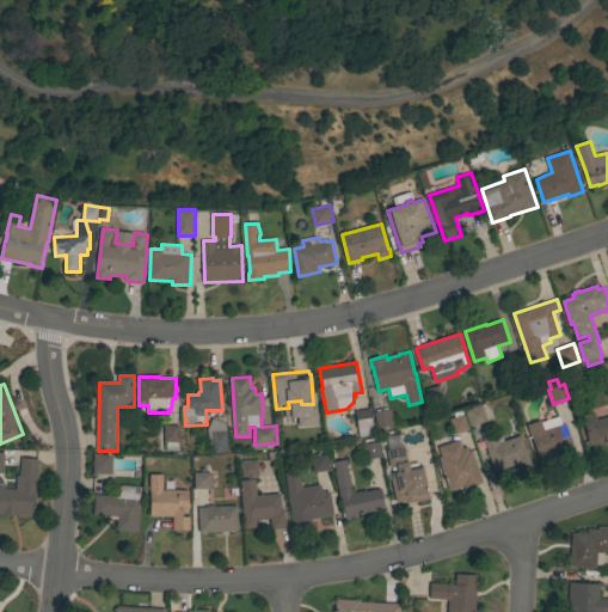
[(446,401),(431,405),(428,390),(441,386),(446,401)]
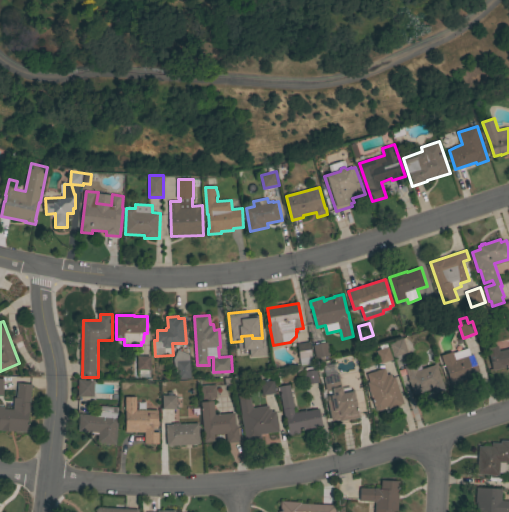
[(407,337),(416,350),(410,353),(409,352),(395,357),(390,343),(405,338),(405,339),(407,337)]
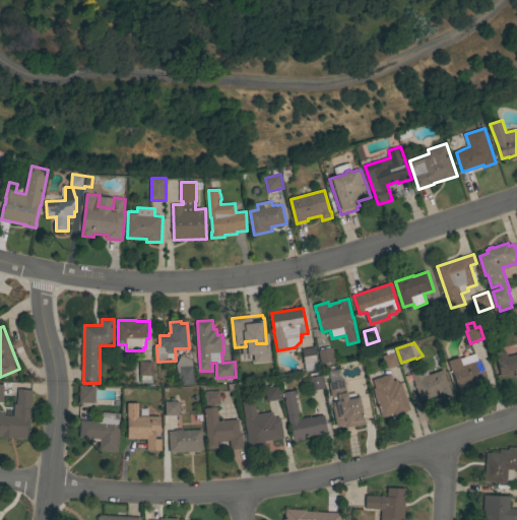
[(320,369),(307,371),(304,349),(316,347),(320,369)]
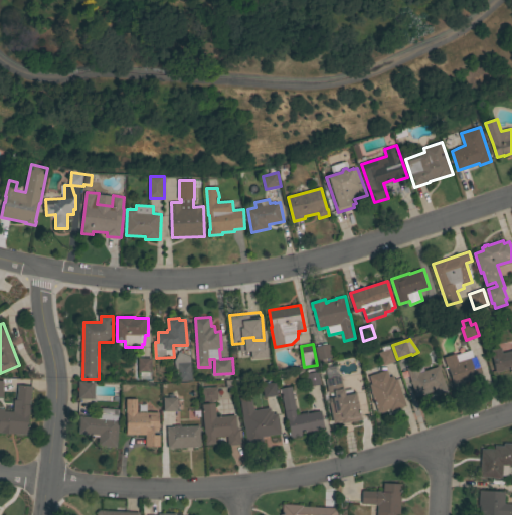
[(333,357),(319,360),(317,347),(331,344),(333,357)]
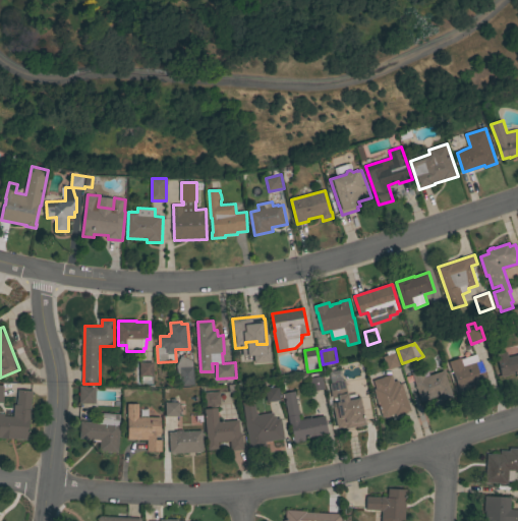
[(389,369),(385,357),(389,355),(388,351),(395,349),(396,353),(397,353),(401,365),(389,369)]
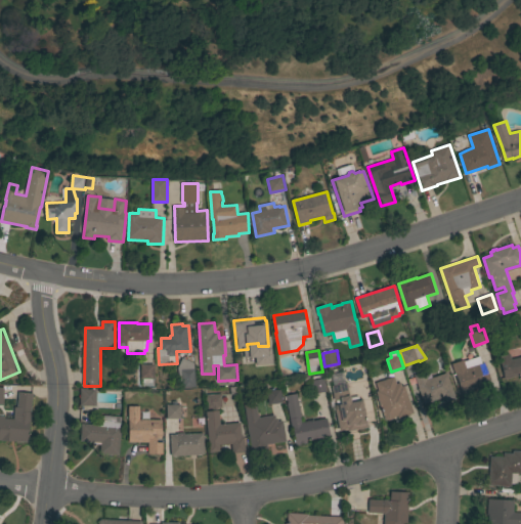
[(520,376),(506,379),(503,362),(501,363),(500,356),(511,354),(513,359),(520,357),(520,376)]
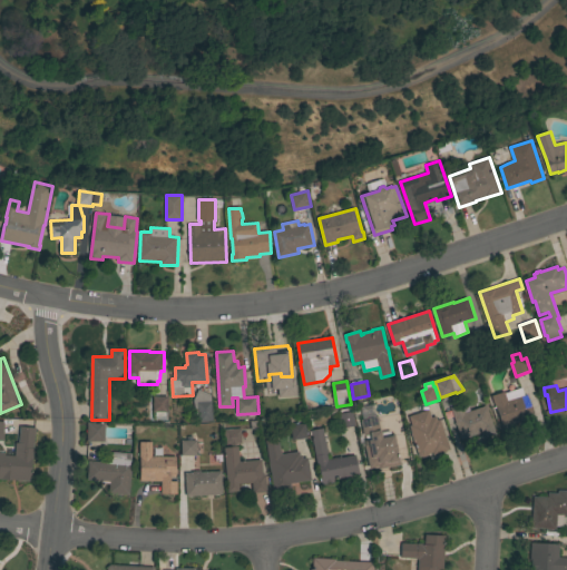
[(214,421),(199,422),(195,400),(199,389),(212,395),(214,421)]
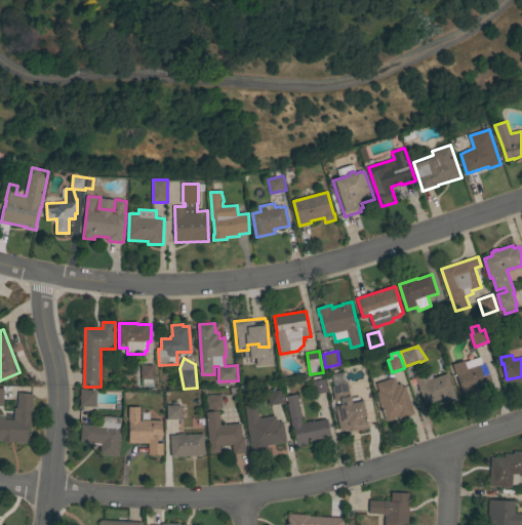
[(277,361),(280,375),(266,378),(266,377),(263,377),(261,365),(264,364),(264,363),(277,361)]
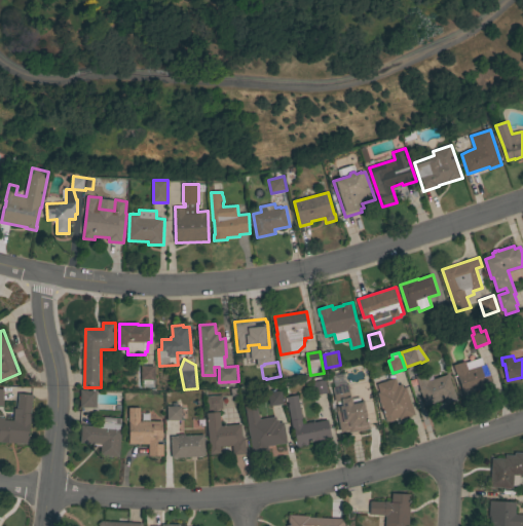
[(487,364),(494,387),(465,397),(458,374),(457,375),(455,367),(467,364),(468,370),(487,364)]
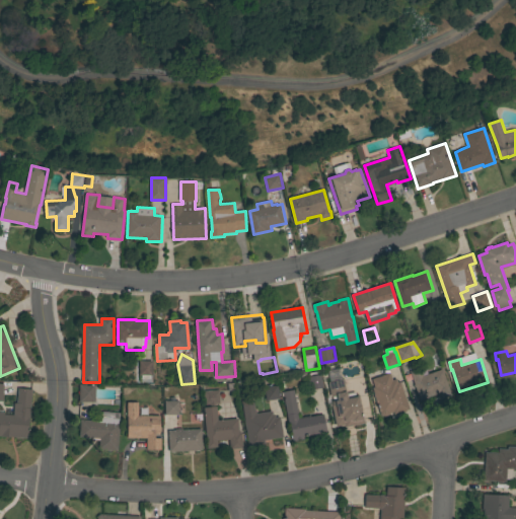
[(154,375),(151,375),(151,378),(143,378),(143,375),(141,375),(141,361),(153,361),(154,375)]
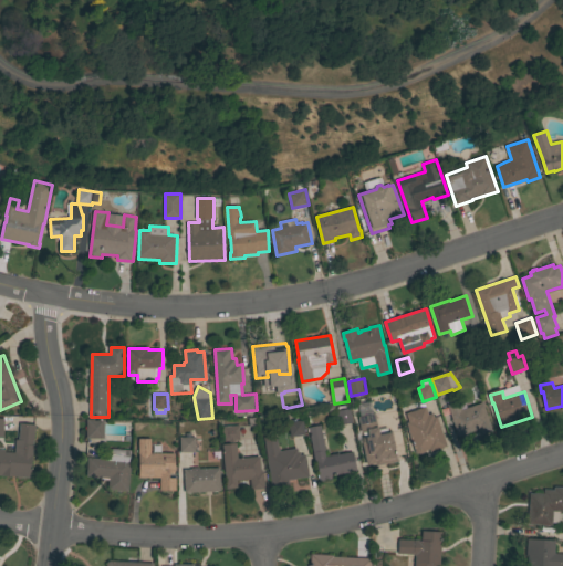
[(363,438),(366,438),(365,432),(362,433),(360,417),(362,417),(358,404),(356,405),(355,401),(361,400),(362,404),(372,401),(375,413),(376,413),(379,430),(389,428),(389,431),(393,430),(399,461),(377,465),(377,463),(367,465),(363,438)]
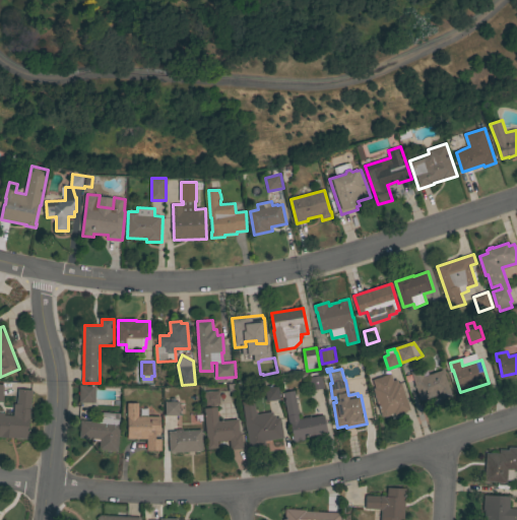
[(412,374),(423,370),(425,377),(445,370),(454,397),(451,397),(451,396),(443,399),(442,394),(422,401),(412,374)]
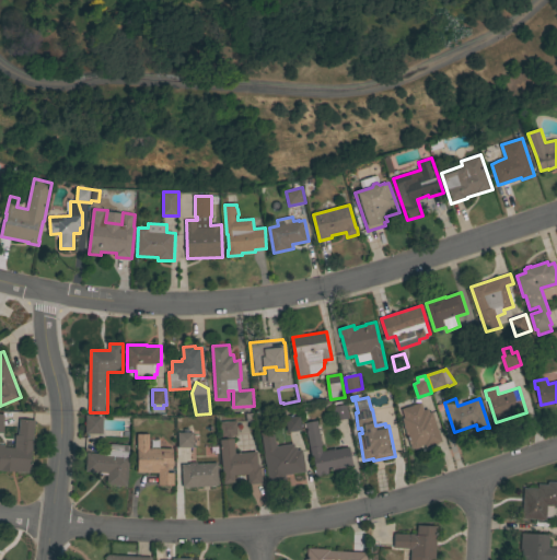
[(350,418),(337,421),(334,407),(336,406),(336,403),(345,400),(346,405),(348,404),(350,418)]
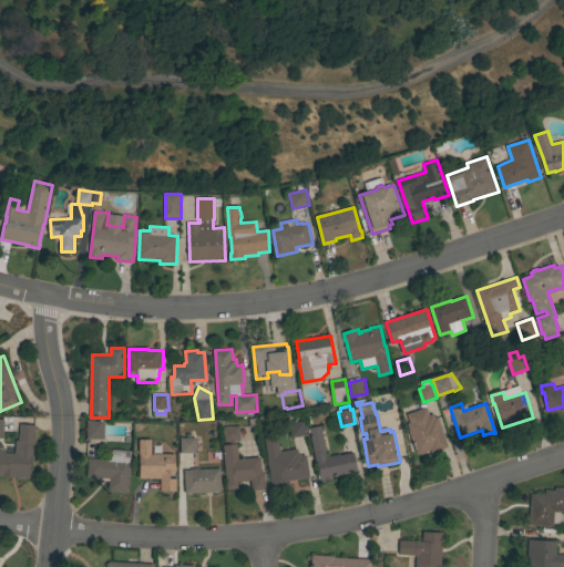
[(408,414),(428,408),(430,415),(436,413),(437,418),(440,416),(450,446),(432,453),(431,451),(424,453),(426,454),(421,455),(420,454),(418,455),(407,423),(410,422),(408,414)]
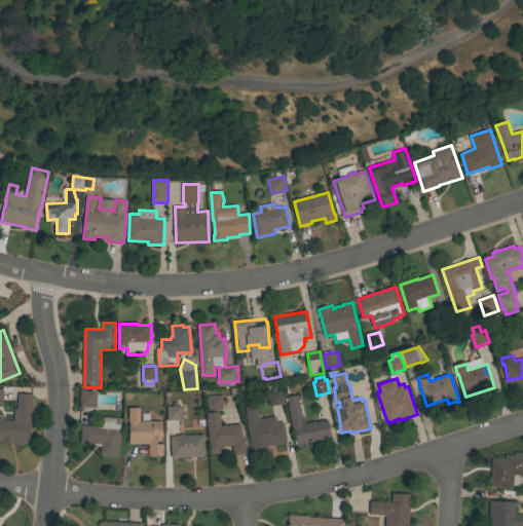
[(82,389),(99,390),(98,408),(81,407),(82,389)]
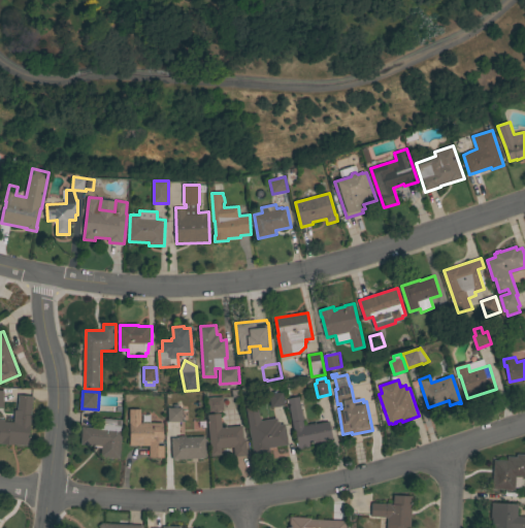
[(272,407),(270,394),(284,392),(286,405),(272,407)]
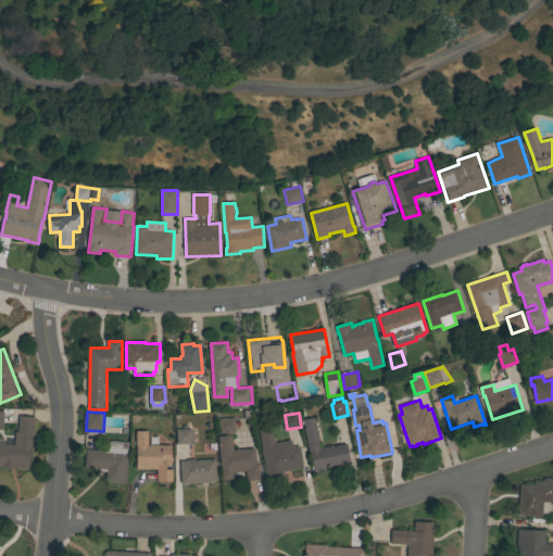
[(32,469),(0,466),(0,441),(5,442),(5,443),(15,444),(16,431),(20,432),(21,416),(36,417),(32,469)]
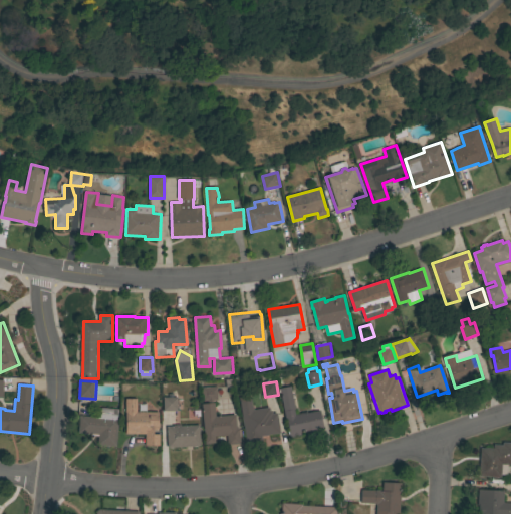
[(204,388),(219,386),(220,400),(215,400),(215,402),(210,403),(210,401),(205,401),(204,388)]
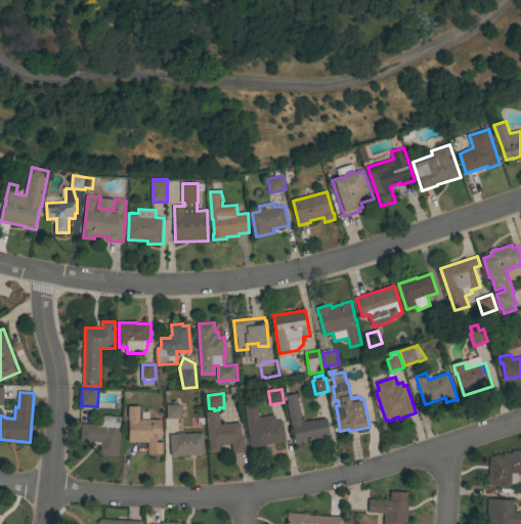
[(302,417),(301,417),(302,422),(314,420),(314,421),(328,419),(331,436),(309,440),(310,443),(297,445),(294,428),(293,428),(287,395),(298,393),(302,417)]
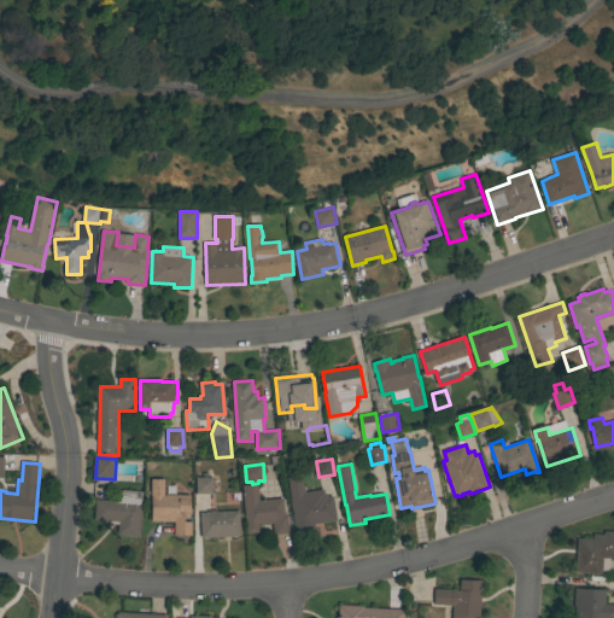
[(290,476),(303,473),(305,488),(307,488),(308,493),(317,490),(319,495),(328,494),(329,497),(334,496),(338,520),(316,524),(317,529),(298,532),(290,476)]
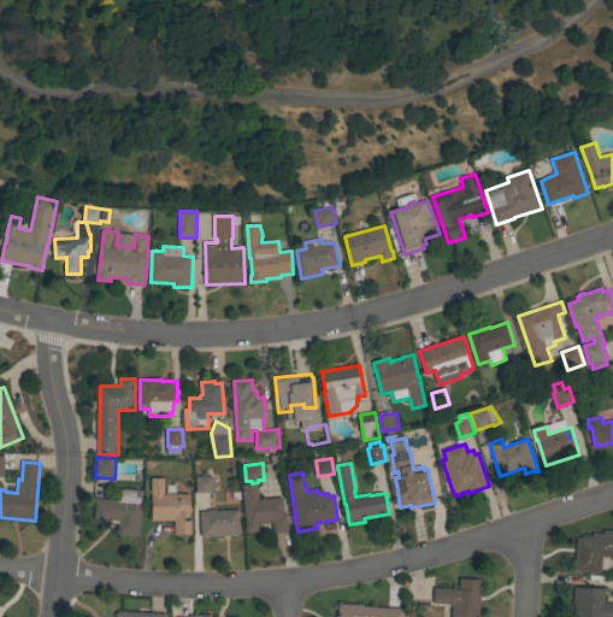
[(214,493),(198,493),(198,476),(214,476),(214,493)]
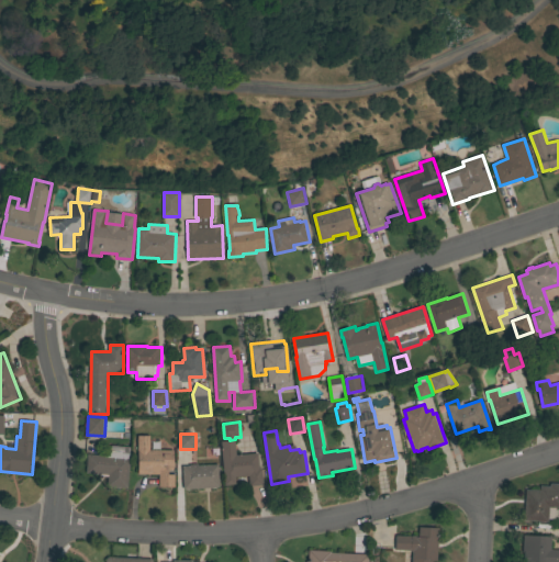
[(140,474),(140,451),(138,451),(138,436),(152,436),(152,450),(154,450),(154,444),(161,444),(161,450),(175,450),(175,470),(169,470),(169,474),(176,474),(176,487),(160,487),(160,474),(140,474)]
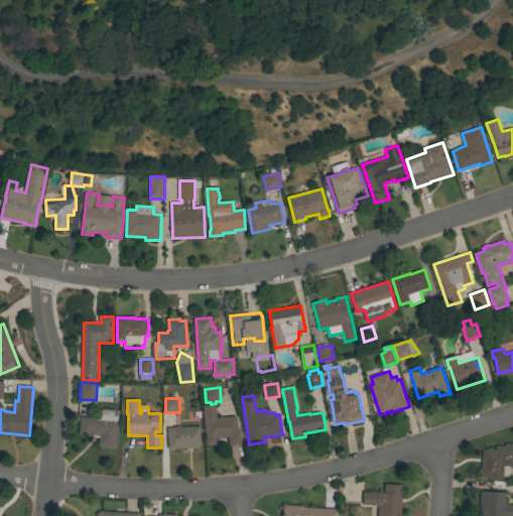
[(204,405),(217,404),(218,417),(238,416),(239,429),(242,429),(243,445),(230,446),(229,436),(217,437),(218,444),(208,445),(204,405)]
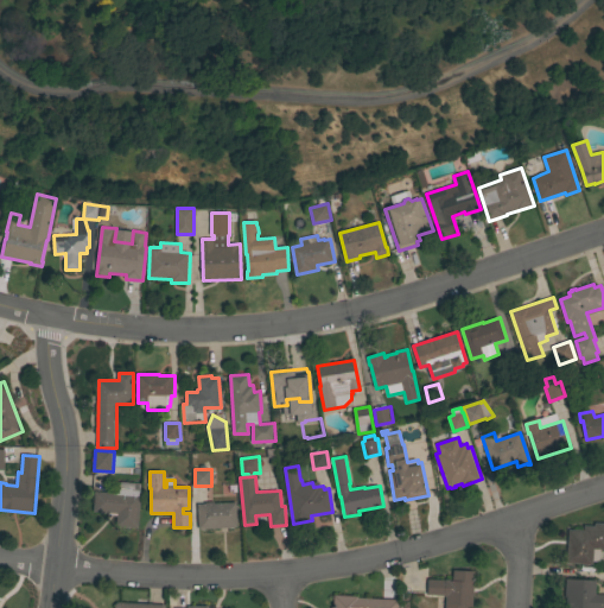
[(94,512),(96,492),(118,493),(119,482),(141,485),(141,496),(139,529),(118,526),(119,514),(94,512)]
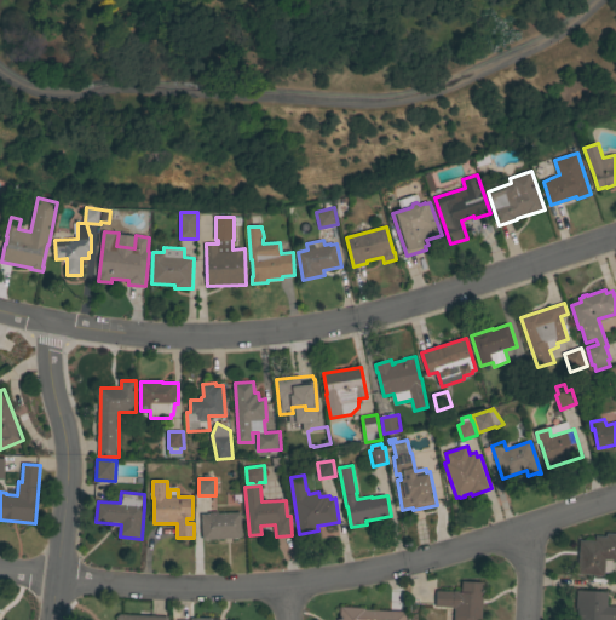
[(203,539),(202,515),(211,514),(211,512),(219,512),(219,514),(242,512),(243,538),(203,539)]
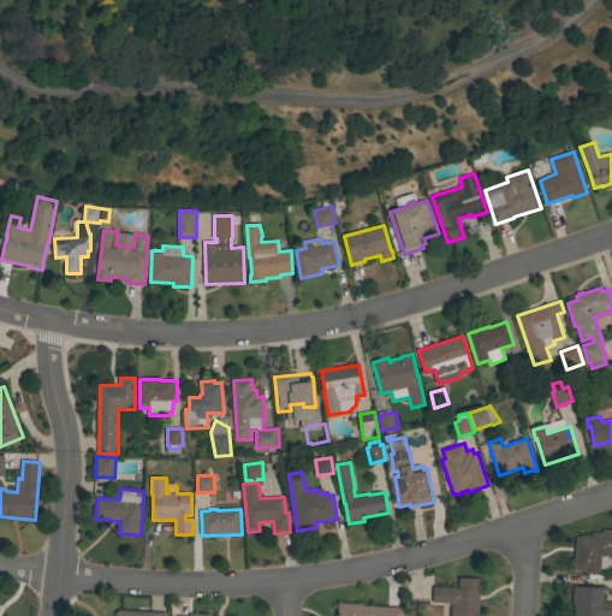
[(611,557),(602,556),(601,572),(575,570),(577,537),(593,537),(593,533),(604,533),(604,529),(611,529),(611,557)]
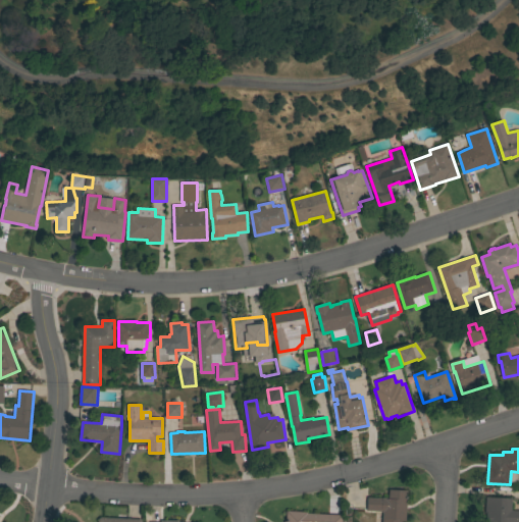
[(407,521),(403,521),(383,521),(383,512),(382,512),(382,511),(368,511),(369,498),(383,498),(387,498),(387,499),(390,499),(391,489),(409,490),(407,521)]
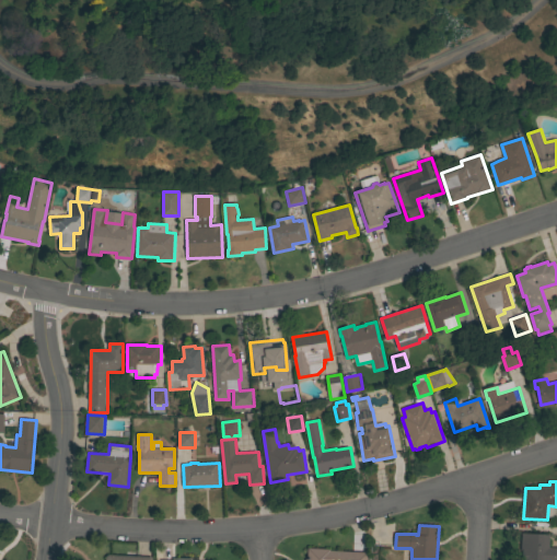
[(556,559),(547,559),(523,559),(523,551),(522,551),(523,534),(550,535),(549,547),(556,547),(556,559)]
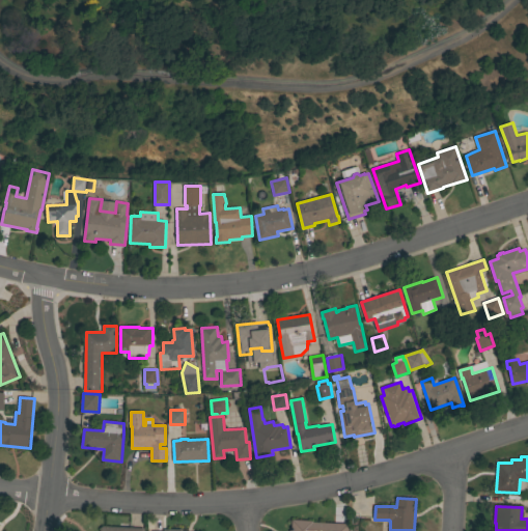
[(292,530),(293,520),(313,521),(313,522),(349,524),(348,530),(292,530)]
